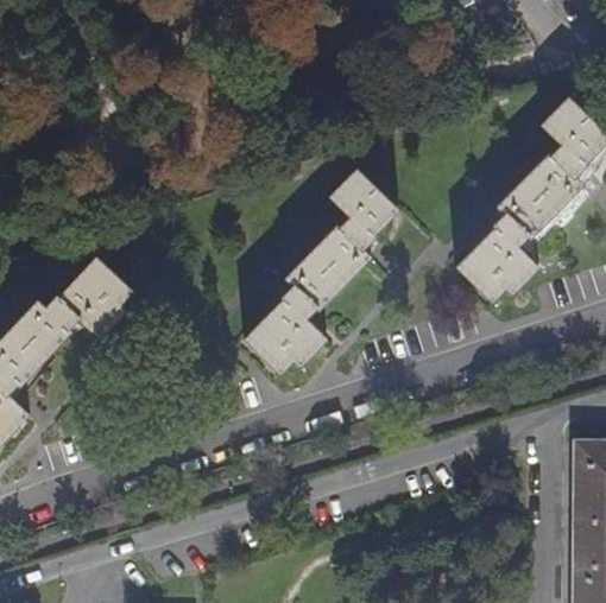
[(431,0),(440,16),(469,0),(431,0)]
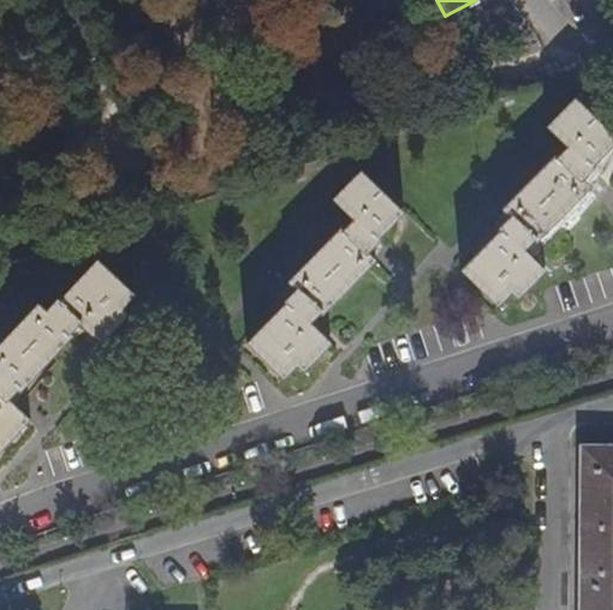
[(519,297),(547,268),(525,247),(535,238),(537,240),(590,186),(584,179),(594,171),(590,168),(612,143),(612,136),(576,99),(547,126),(569,148),(559,155),(557,154),(504,209),(511,216),(507,220),(499,228),(501,231),(464,269),(499,305),(512,291),(519,297)]
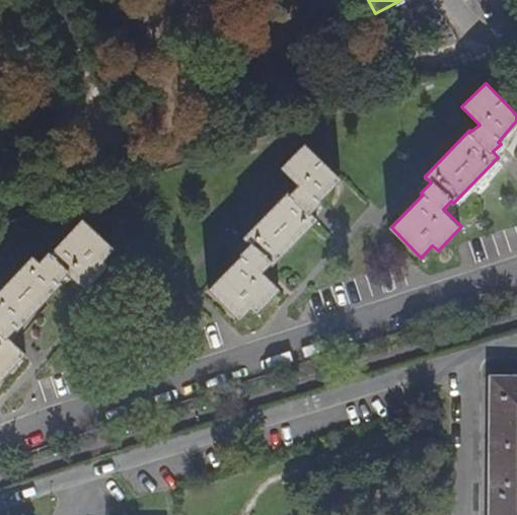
[(317,202),(340,178),(303,144),(280,168),(298,186),(290,195),(287,192),(244,237),(250,243),(247,246),(240,253),(243,255),(210,290),(240,319),(251,309),(254,312),(278,289),(261,272),(267,266),(269,264),(272,265),(315,220),(309,214),(318,204),(317,202)]
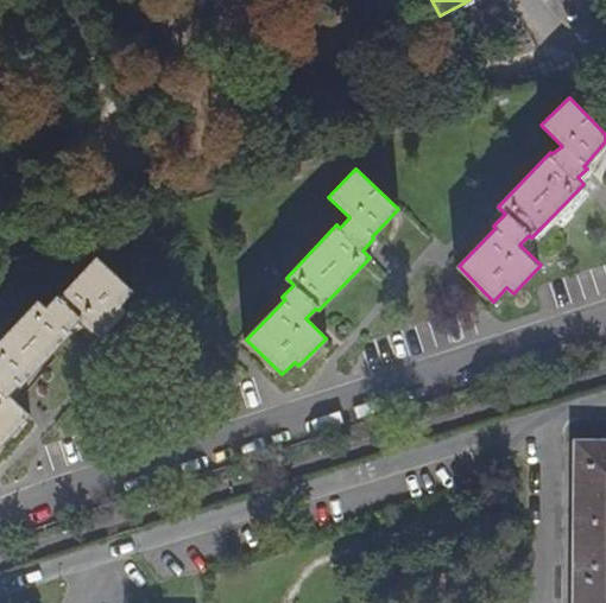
[(0,450),(31,416),(10,394),(16,387),(19,385),(21,387),(74,331),(70,329),(75,323),(80,319),(101,340),(126,311),(119,304),(132,291),(94,258),(58,298),(55,296),(45,308),(38,299),(0,340),(0,450)]
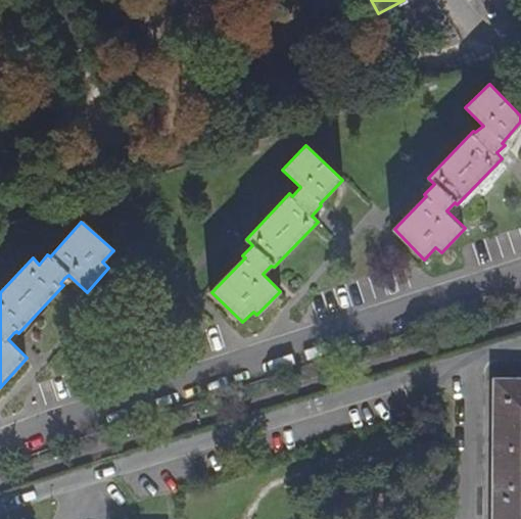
[(520,378),(485,379),(484,518),(520,518),(520,378)]
